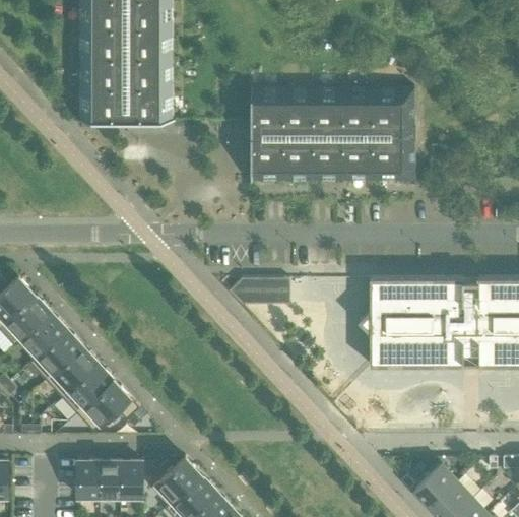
[(80,0),(80,120),(78,120),(78,122),(176,122),(176,120),(174,120),(173,0),(80,0)]
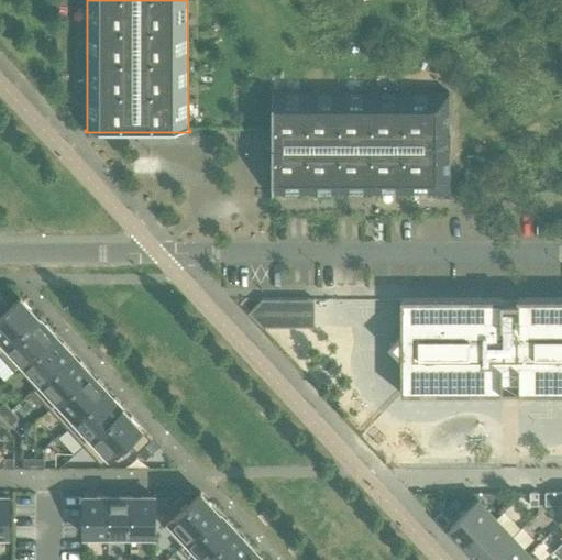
[(273,199),(274,199),(275,197),(450,197),(450,154),(451,154),(451,153),(448,153),(448,140),(451,140),(451,138),(450,138),(450,96),(275,96),(275,94),(273,94),(273,131),(273,199)]
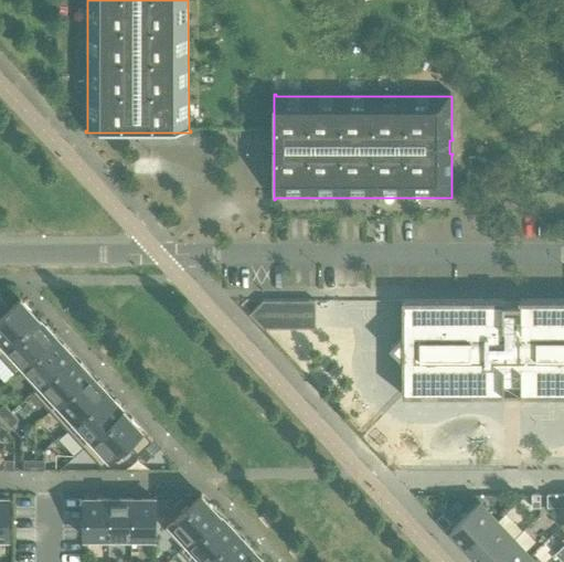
[(0,321),(0,357),(39,321),(21,301),(0,321)]
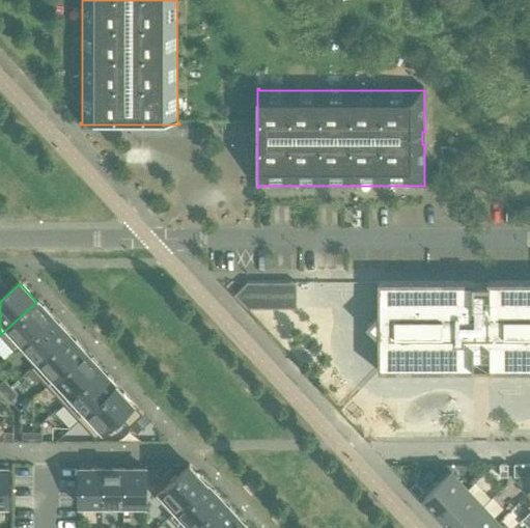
[(506,374),(506,373),(520,373),(520,374),(522,374),(522,373),(529,372),(529,284),(379,285),(379,318),(367,329),(379,340),(379,370),(379,374),(382,374),(382,373),(395,373),(395,374),(397,374),(397,373),(411,373),(411,374),(413,374),(413,373),(426,373),(426,374),(428,374),(428,373),(442,373),(442,374),(444,374),(444,373),(457,373),(457,374),(459,374),(459,373),(473,373),(473,374),(475,374),(491,374),(491,373),(504,373),(504,374),(506,374)]
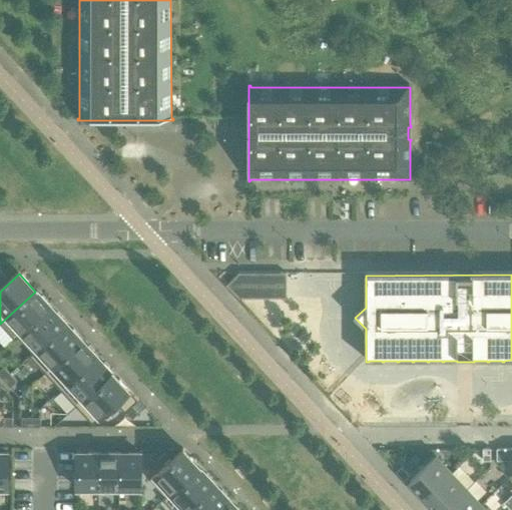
[(283,276),(239,276),(227,288),(239,301),(261,301),(266,301),(283,301),(283,278),(283,276)]
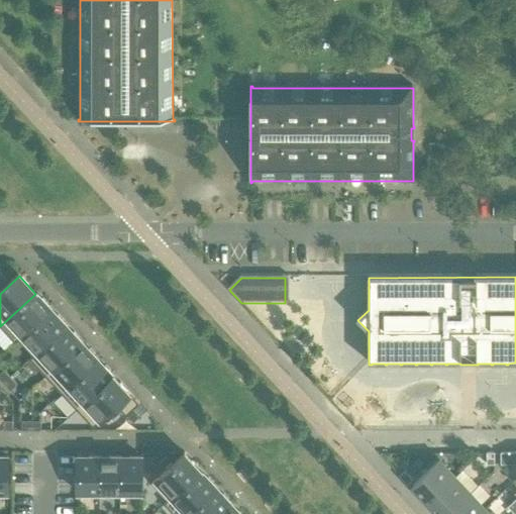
[(0,328),(16,346),(20,343),(18,341),(52,311),(35,294),(0,326),(0,328)]
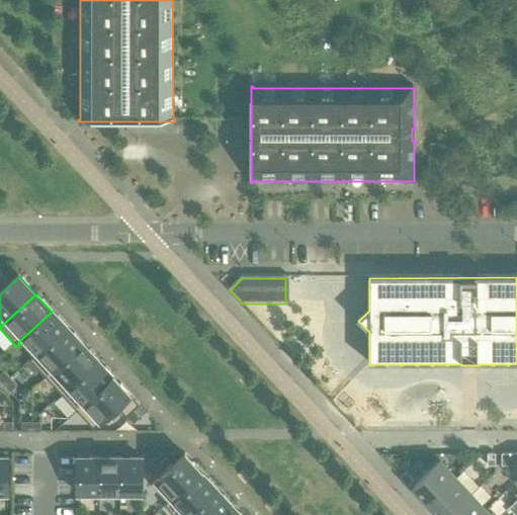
[(20,344),(33,358),(34,359),(67,328),(52,312),(18,342),(20,344)]
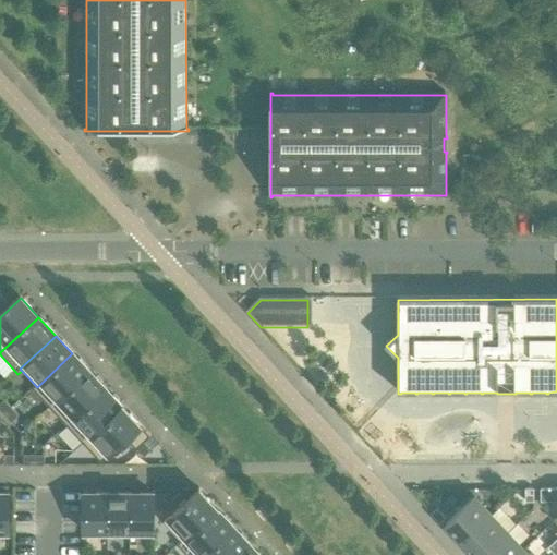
[(32,390),(49,409),(89,372),(72,353),(37,387),(36,386),(32,390)]
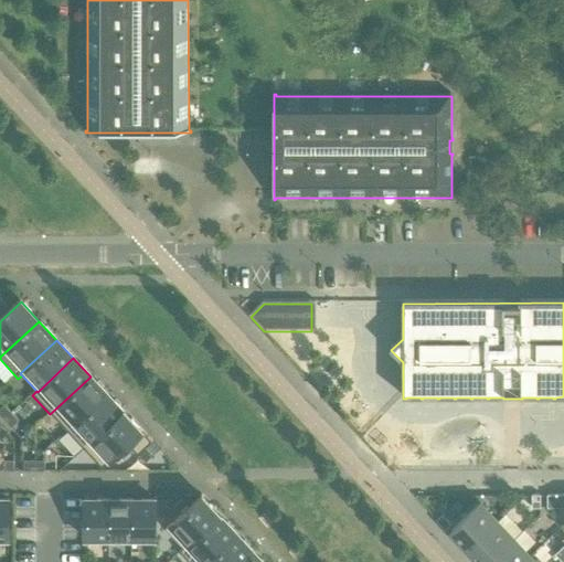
[(50,414),(67,433),(107,395),(91,377),(50,414)]
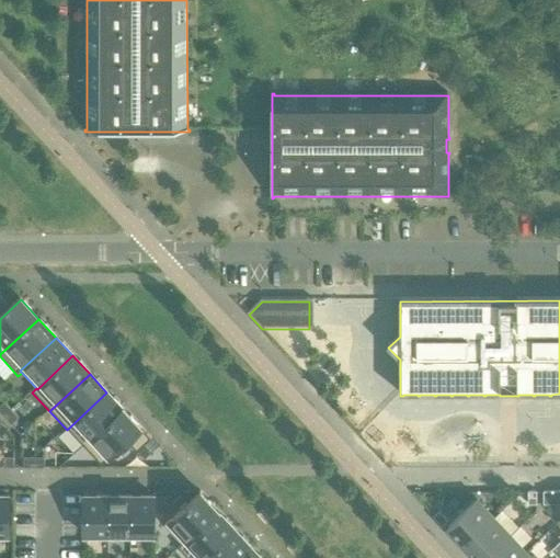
[(67,430),(83,447),(124,411),(106,393),(67,430)]
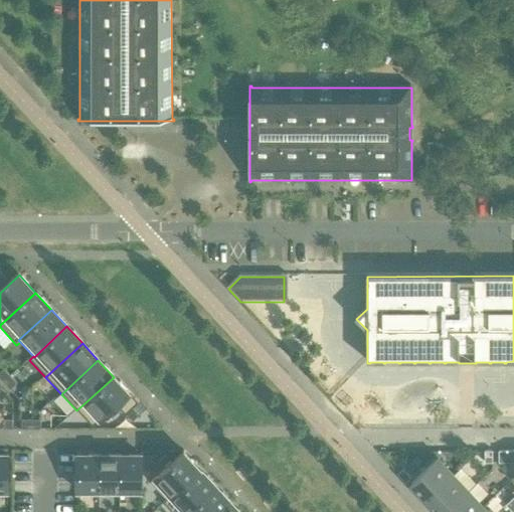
[(0,374),(0,380),(4,384),(11,378),(4,371),(0,374)]
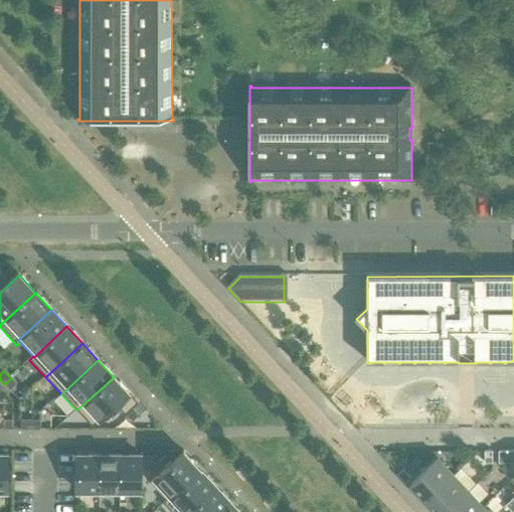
[(114,377),(76,410),(94,429),(117,406),(126,417),(134,410),(140,404),(130,394),(114,377)]
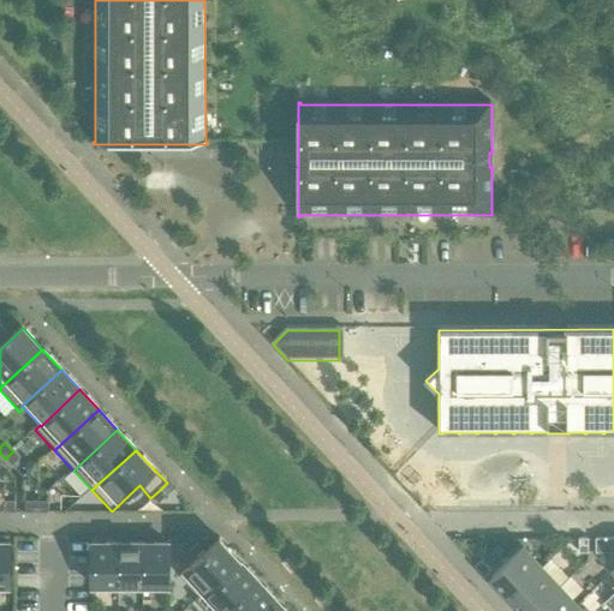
[(13,451),(5,459),(12,468),(22,460),(13,451)]
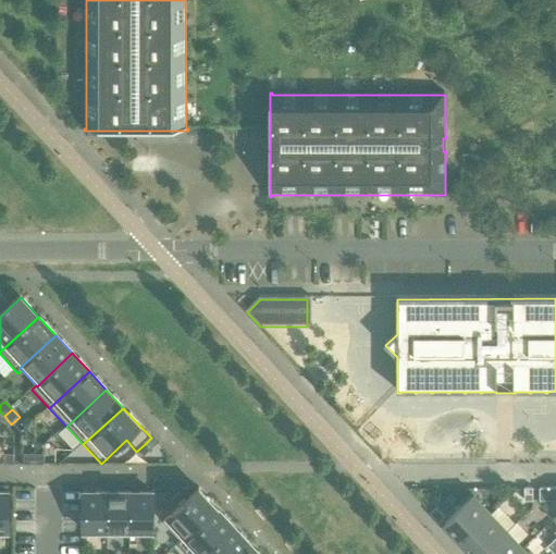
[(151,452),(145,444),(137,452),(144,459),(151,452)]
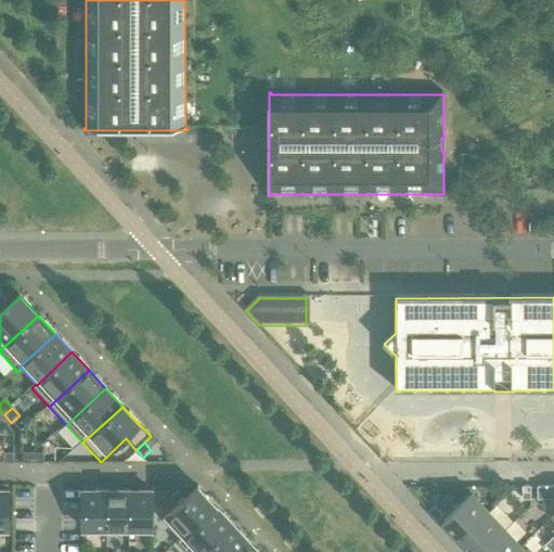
[(35,465),(34,454),(24,454),(24,465),(35,465)]
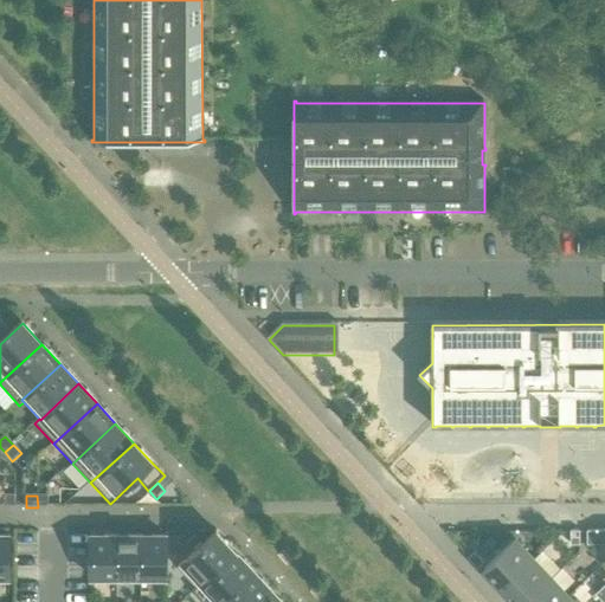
[(49,496),(37,496),(38,507),(49,507),(49,496)]
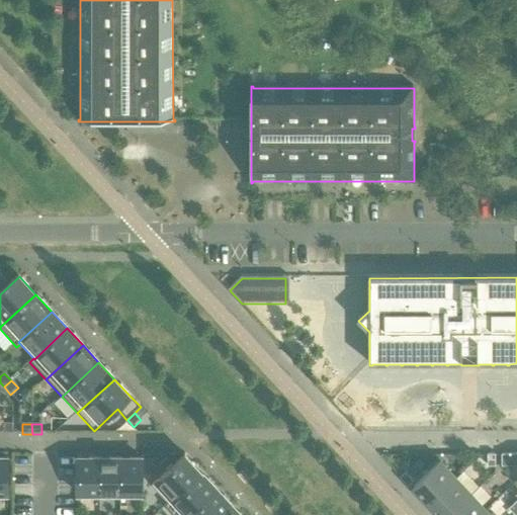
[(13,425),(4,425),(4,434),(13,434),(13,425)]
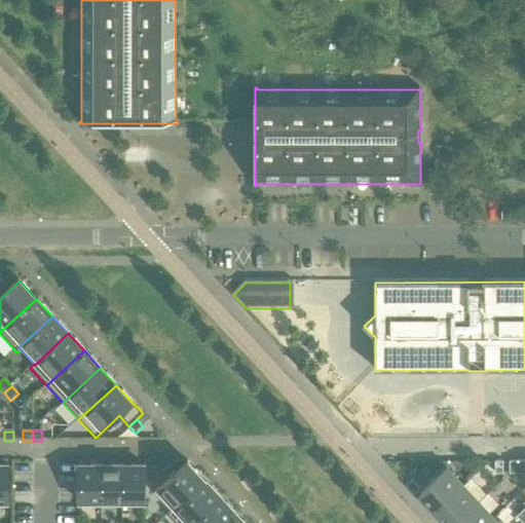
[(495,462),(495,475),(503,475),(503,462),(495,462)]
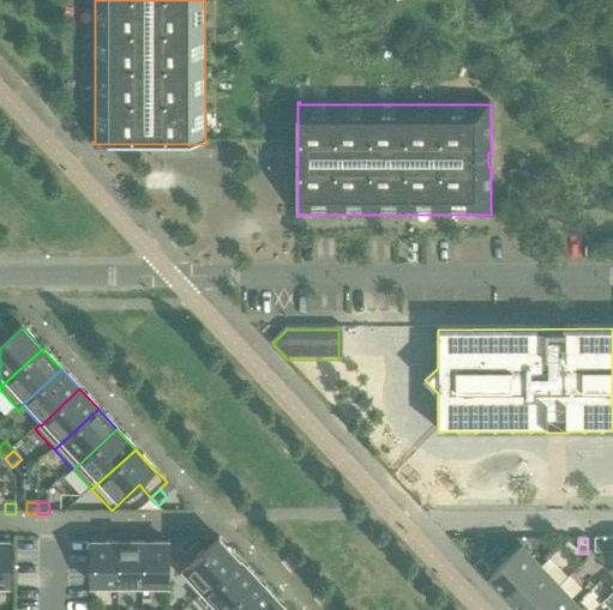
[(180,577),(199,597),(199,598),(239,561),(220,541),(180,577)]
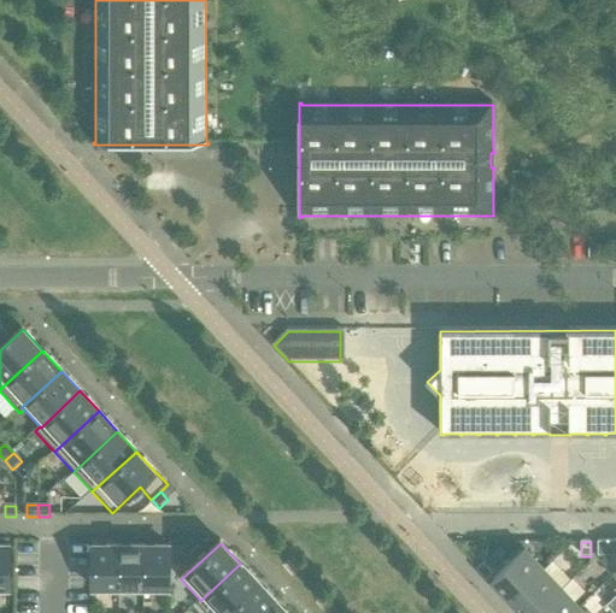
[(10,547),(0,547),(0,596),(10,596),(10,547)]
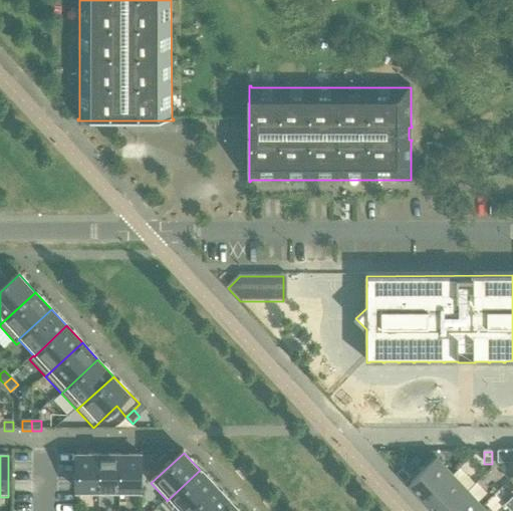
[(99,492),(99,456),(77,456),(77,492),(99,492)]
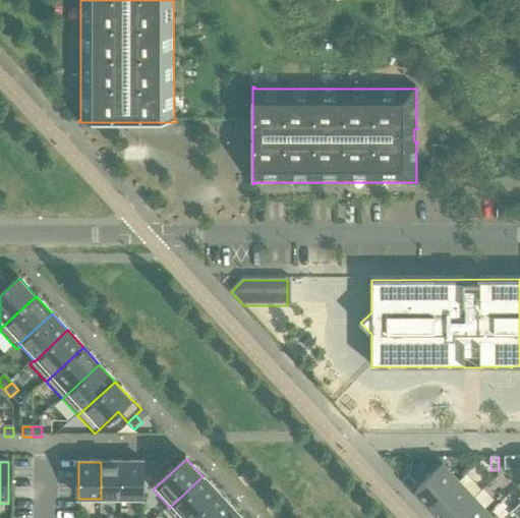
[(121,462),(101,462),(101,499),(121,499),(121,462)]
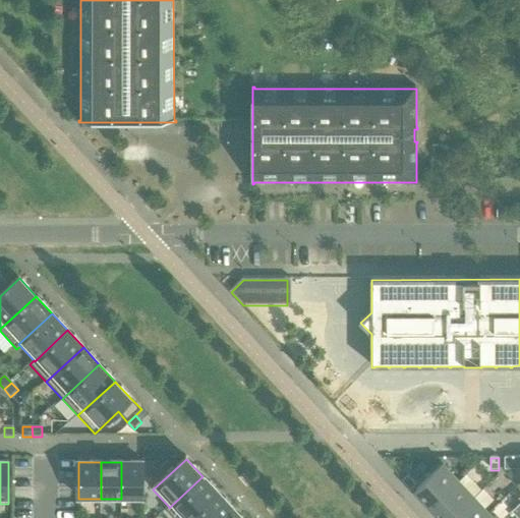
[(143,462),(121,462),(121,499),(143,499),(143,462)]
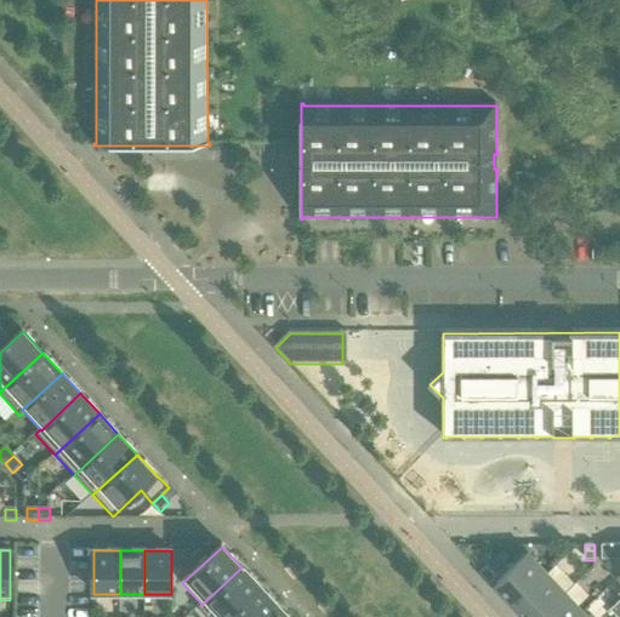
[(192,559),(200,567),(209,559),(200,550),(192,559)]
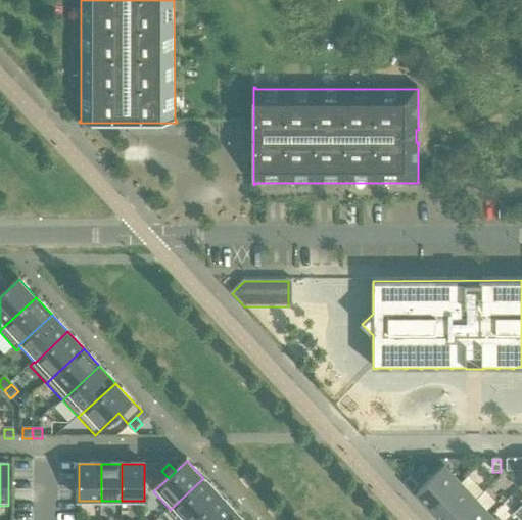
[(418,493),(433,510),(460,485),(444,469),(418,493)]
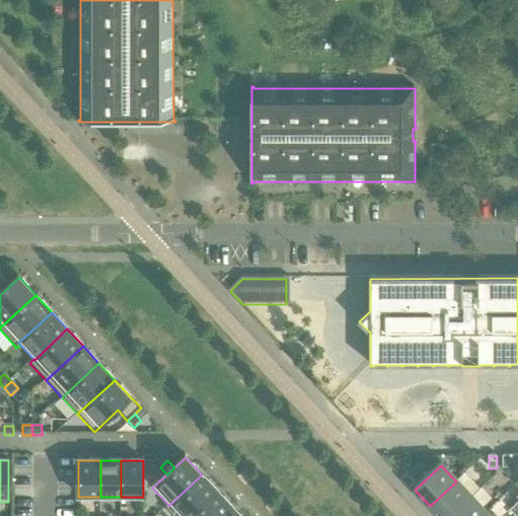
[(164,508),(171,515),(191,515),(218,492),(202,474),(168,506),(168,505),(164,508)]
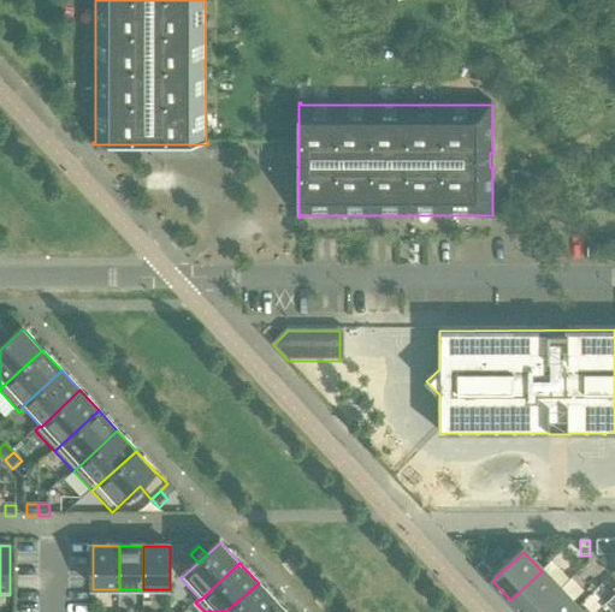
[(475,570),(486,581),(492,574),(483,563),(475,570)]
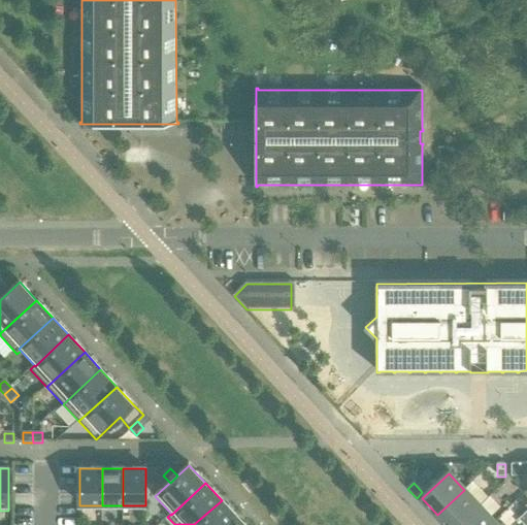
[(459,524),(480,506),(464,490),(437,515),(447,524),(459,524)]
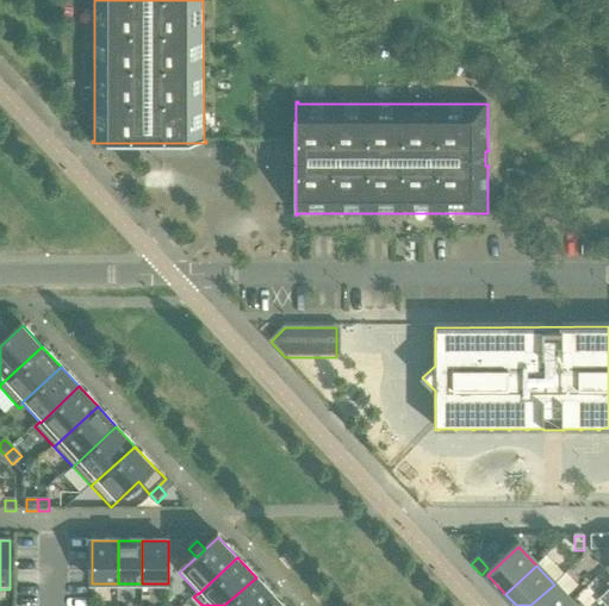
[(266,605),(274,598),(256,578),(224,605),(266,605)]
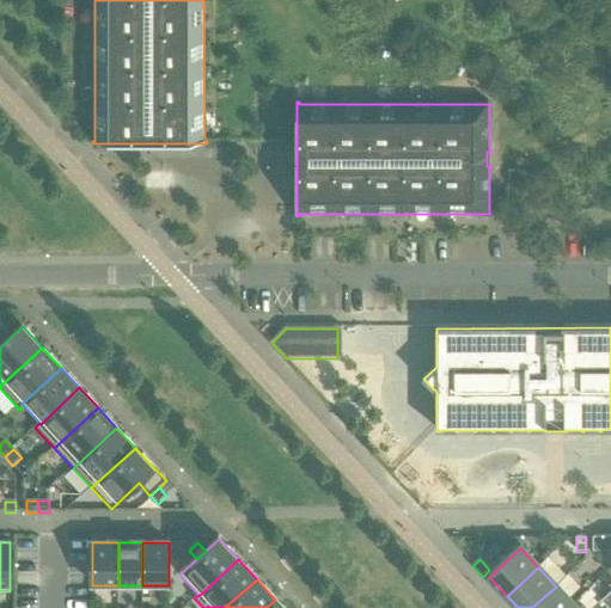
[(573,607),(574,606),(556,587),(532,607),(573,607)]
